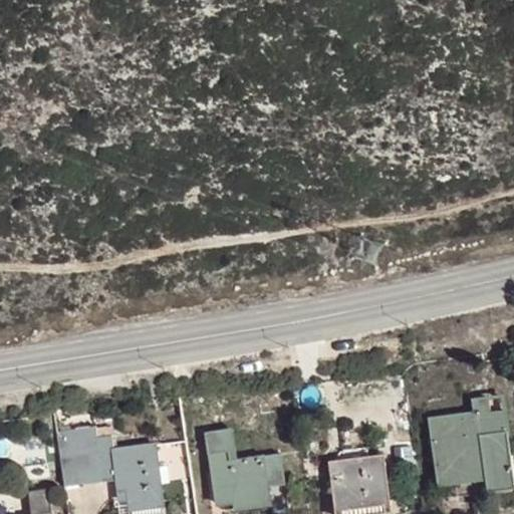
[(503,404),(493,405),(495,416),(504,414),(503,404)]
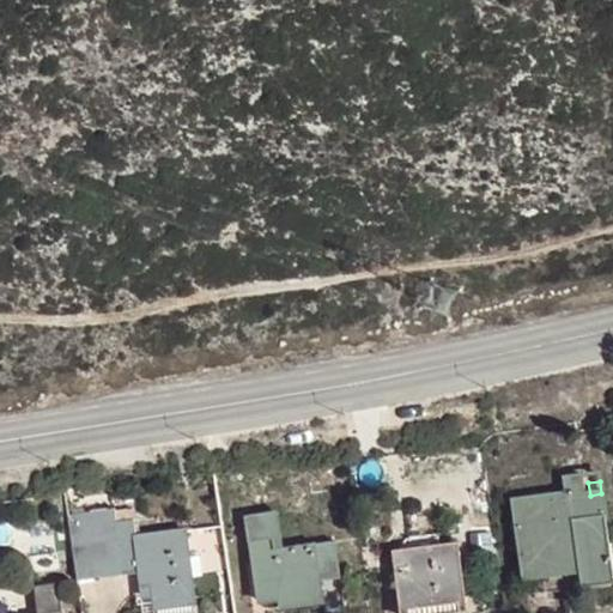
[(590,496),(588,483),(568,485),(570,499),(517,509),(530,580),(576,572),(580,588),(598,586),(612,582),(612,562),(601,493),(590,496)]
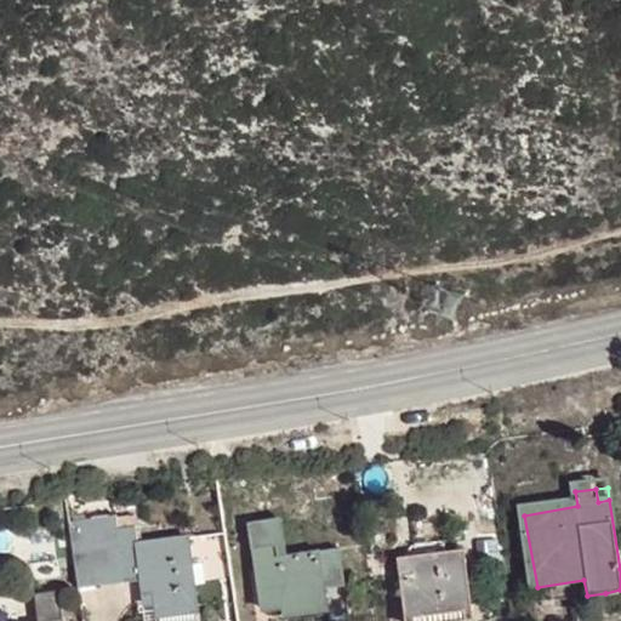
[(249,518),(252,545),(274,542),(275,551),(281,551),(278,514),(249,518)]
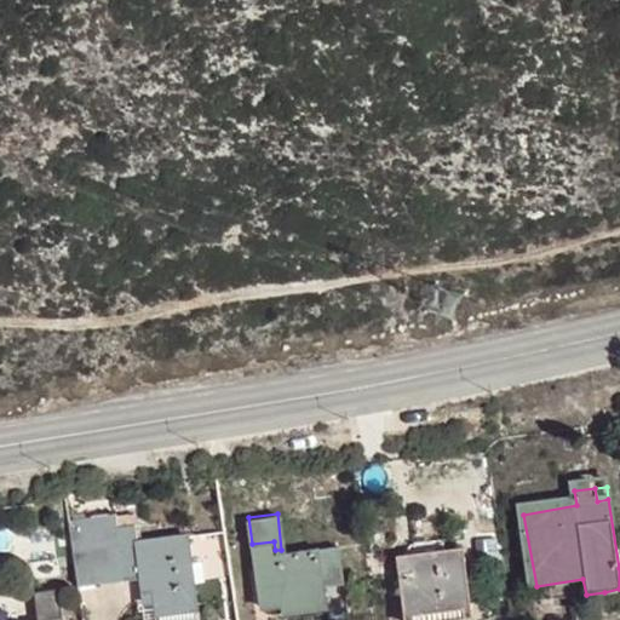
[(105,517),(69,523),(73,544),(115,538),(132,535),(131,527),(108,530),(105,517)]
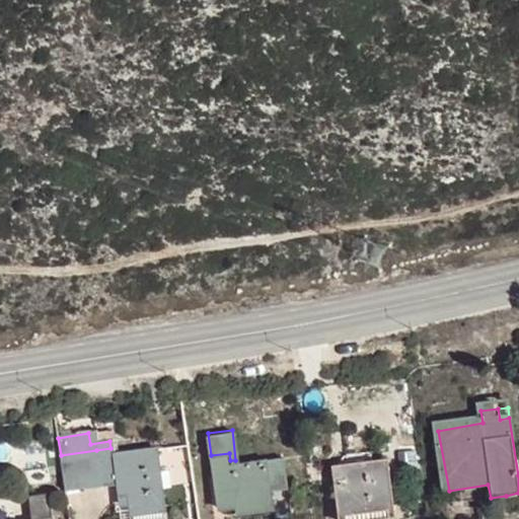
[(110,448),(96,450),(98,463),(114,460),(110,448)]
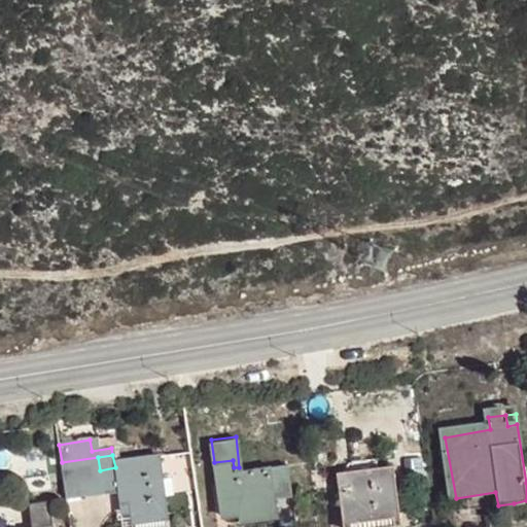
[(98,457),(62,462),(68,503),(104,497),(100,470),(98,457)]
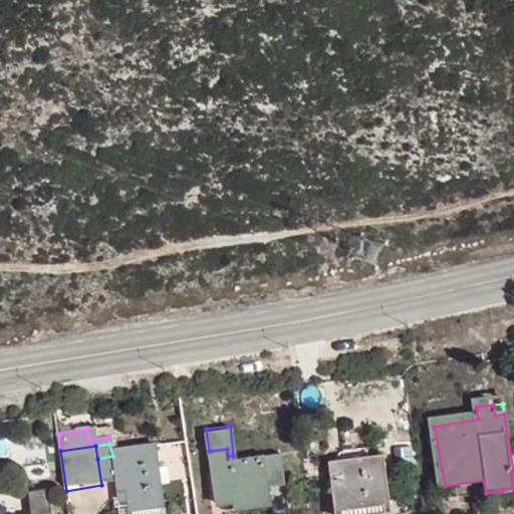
[(227,449),(209,451),(214,498),(224,497),(234,496),(265,494),(265,484),(281,483),(277,453),(233,456),(228,456),(227,449)]
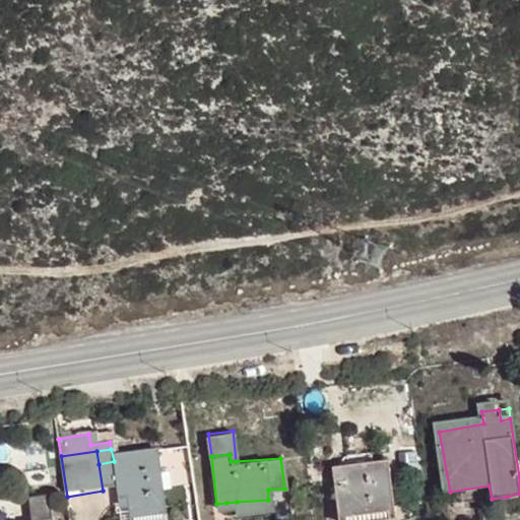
[(156,456),(114,461),(118,488),(120,500),(127,499),(131,519),(147,516),(165,513),(156,456)]
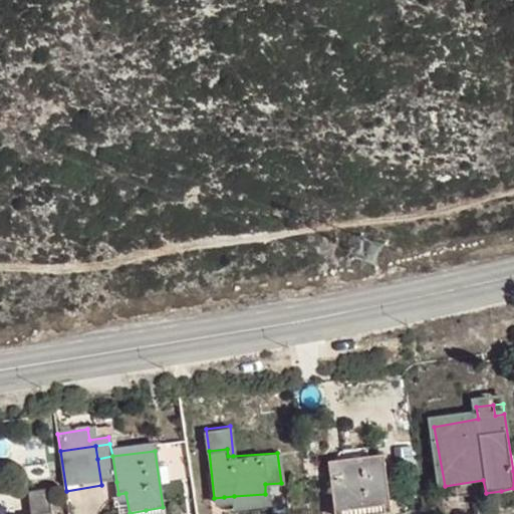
[(379,453),(334,458),(339,503),(362,501),(386,499),(379,453)]
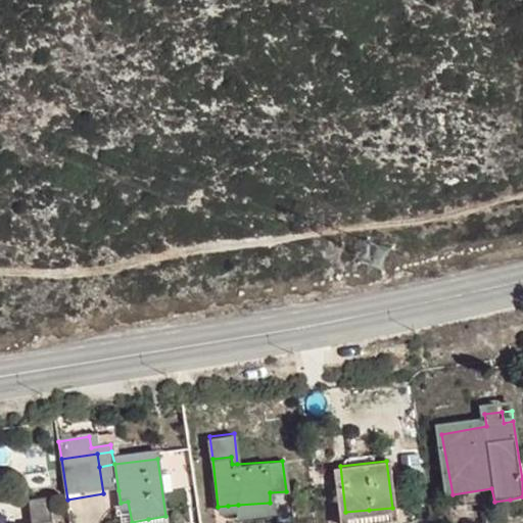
[(99,467),(103,493),(119,490),(114,464),(99,467)]
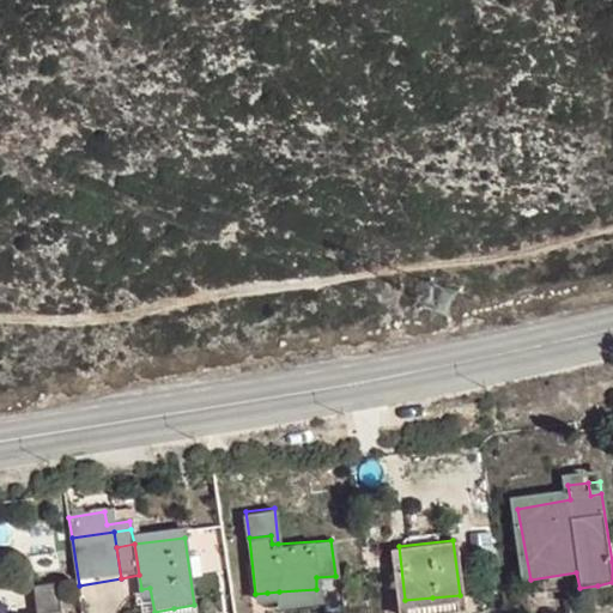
[(533,595),(580,588),(576,572),(530,580),(533,595)]
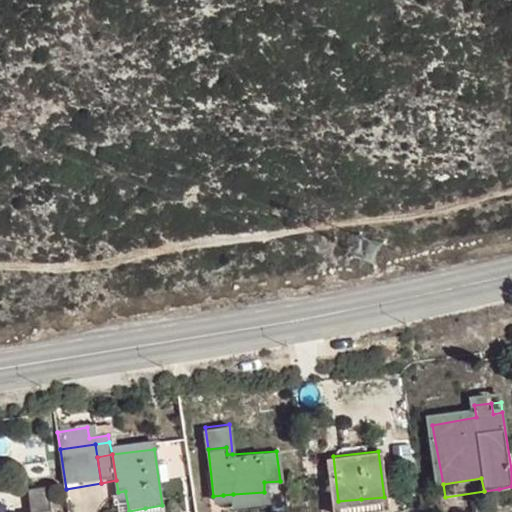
[(49,511),(47,492),(30,494),(32,511),(49,511)]
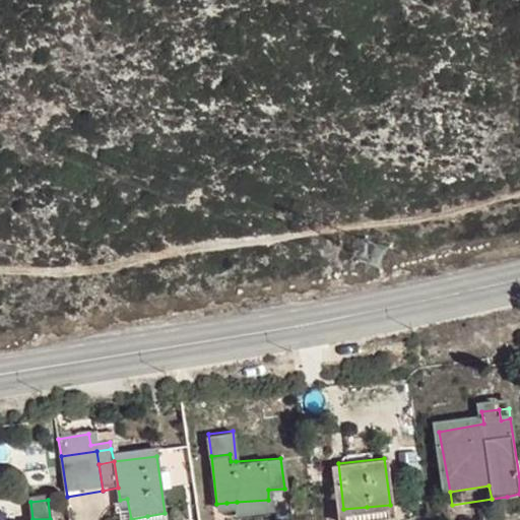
[(269,509),(268,500),(237,502),(238,511),(269,509)]
